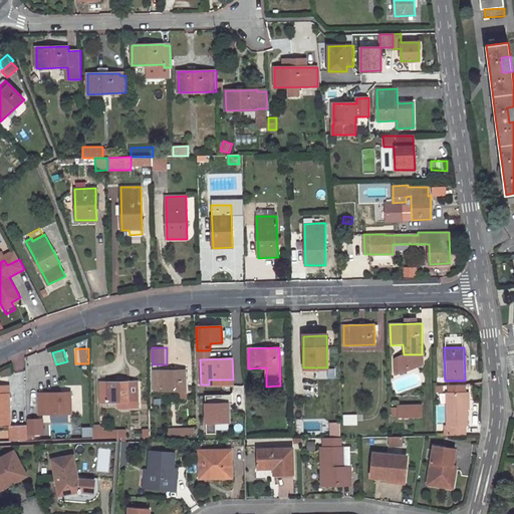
[(3,375),(14,372),(12,366),(1,370),(3,375)]
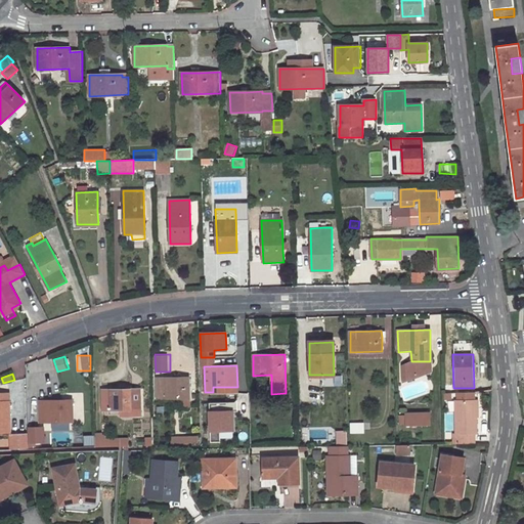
[(189,378),(157,378),(157,398),(190,398),(189,378)]
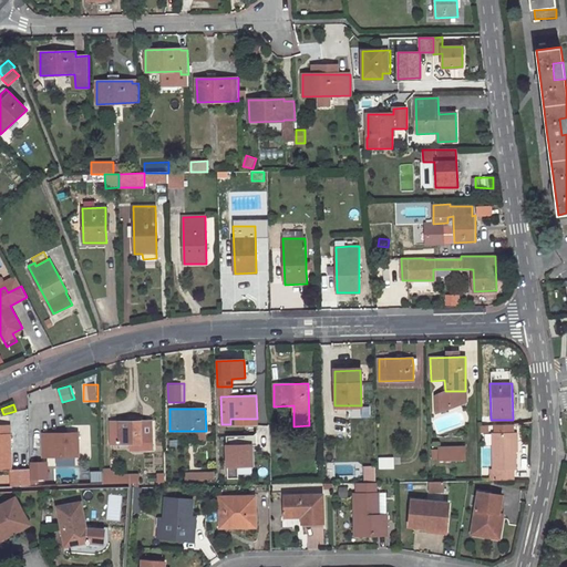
[(145,421),(109,422),(110,444),(130,443),(130,450),(152,450),(152,441),(146,442),(145,421)]
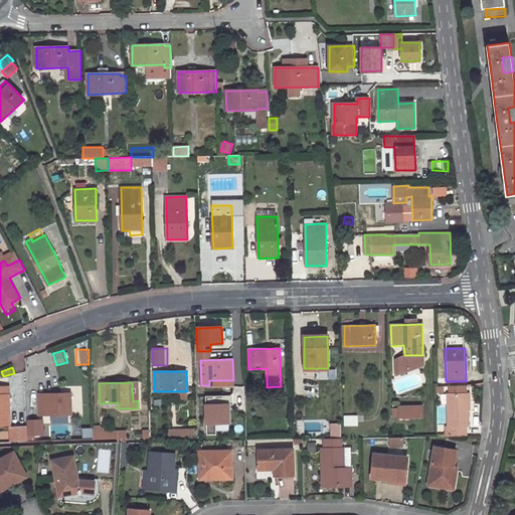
[(0,423),(10,424),(9,387),(0,387),(0,423)]
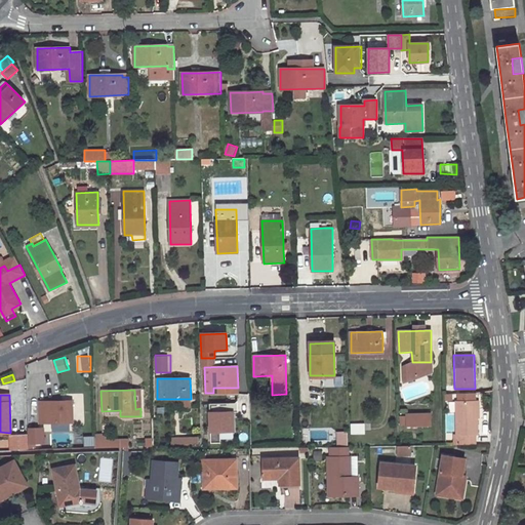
[(235,403),(210,403),(212,443),(221,443),(221,432),(235,431),(234,412),(239,412),(239,399),(235,403)]
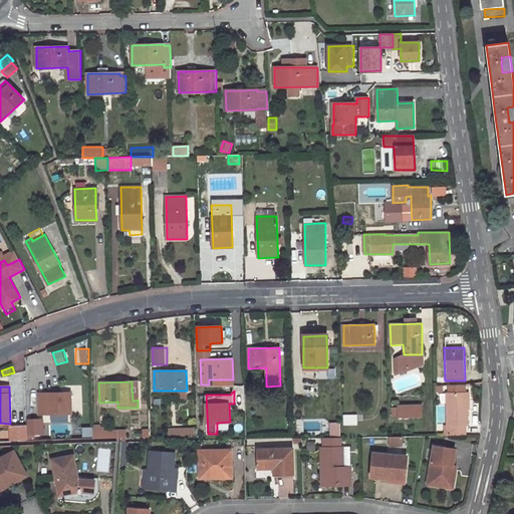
[(70,393),(38,394),(38,414),(70,413),(70,393)]
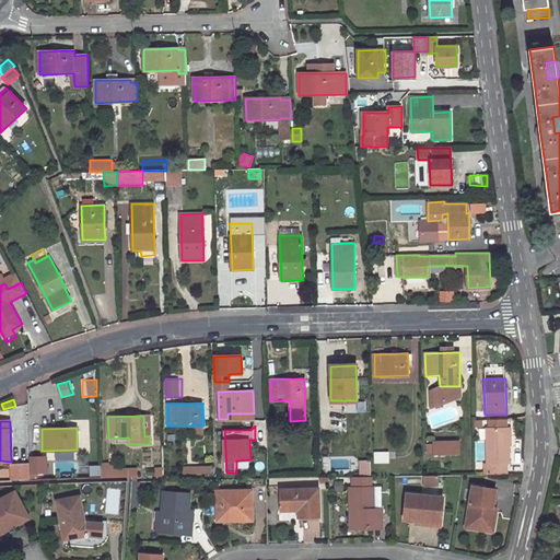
[(511,464),(510,428),(488,429),(488,464),(491,464),(490,474),(508,474),(508,464),(511,464)]
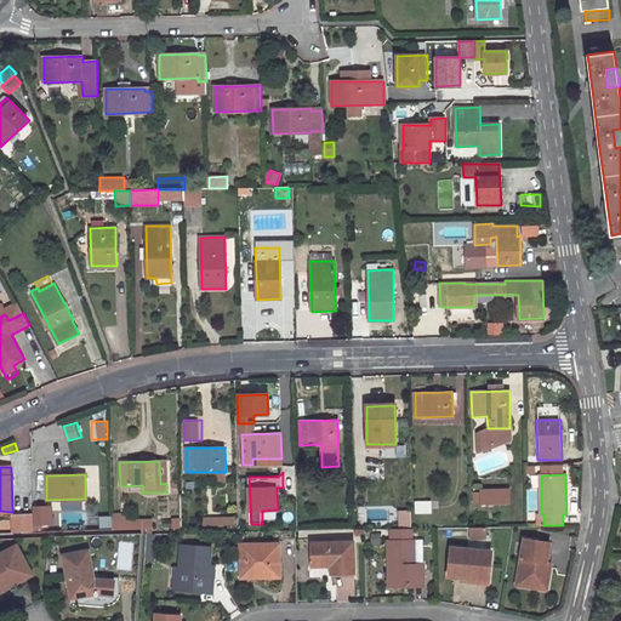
[(368,486),(368,514),(398,514),(398,486),(368,486)]
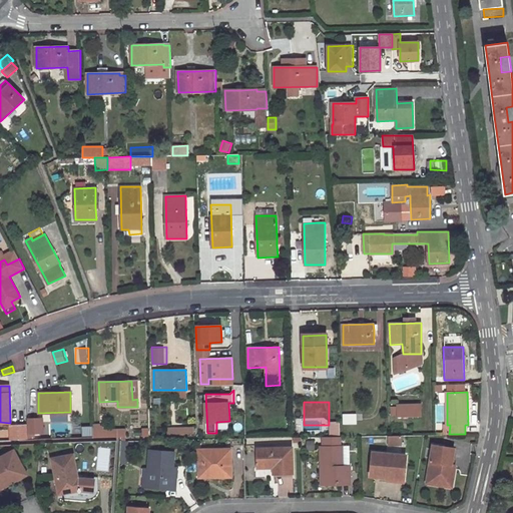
[(356,414),(343,414),(343,424),(356,424),(356,414)]
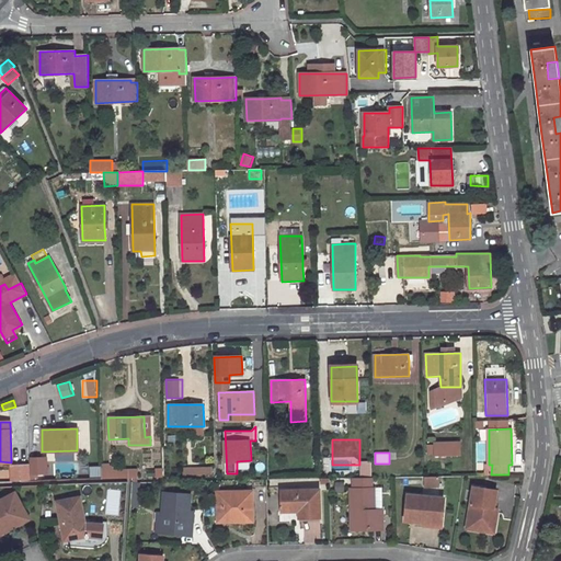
[(459,453),(435,454),(435,466),(460,465),(459,453)]
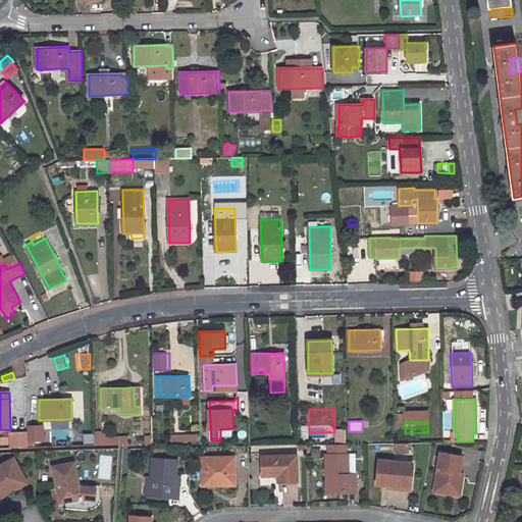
[(28,431),(9,432),(9,448),(28,447),(28,439),(35,439),(35,427),(28,427),(28,431)]
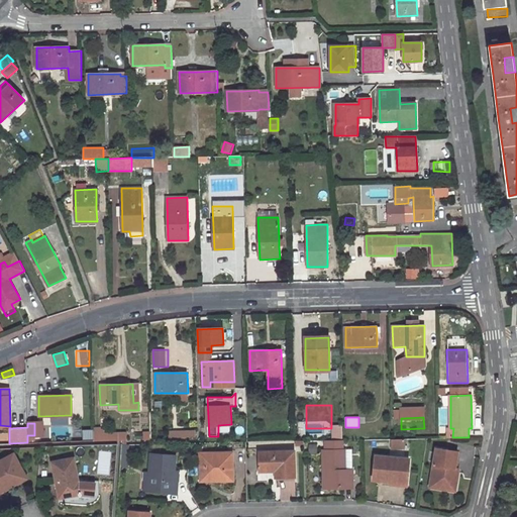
[(101,427),(93,428),(93,440),(108,440),(108,433),(104,433),(104,429),(101,429),(101,427)]
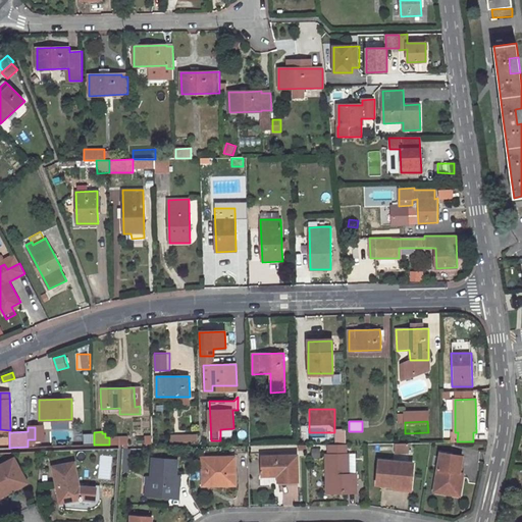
[(138,436),(109,437),(109,445),(114,445),(138,444),(138,436)]
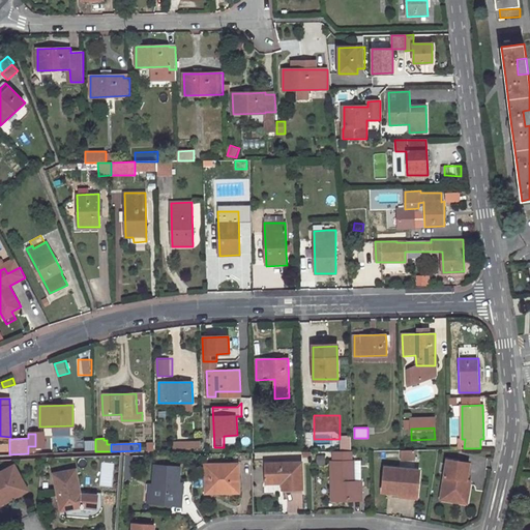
[(402,449),(402,461),(417,460),(416,448),(402,449)]
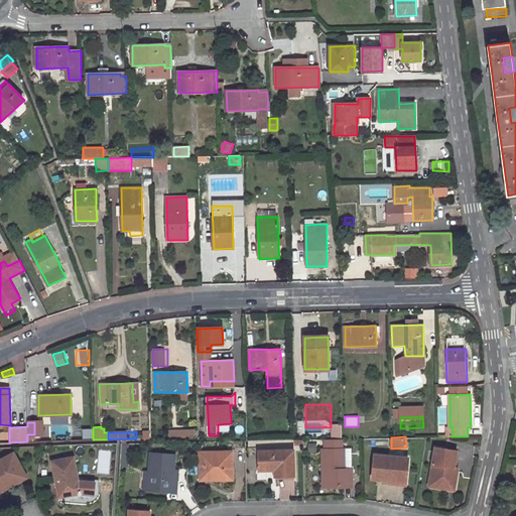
[(329,471),(329,487),(345,487),(345,489),(354,489),(354,471),(347,471),(347,450),(345,450),(345,439),(329,439),(329,450),(325,450),(325,471),(329,471)]
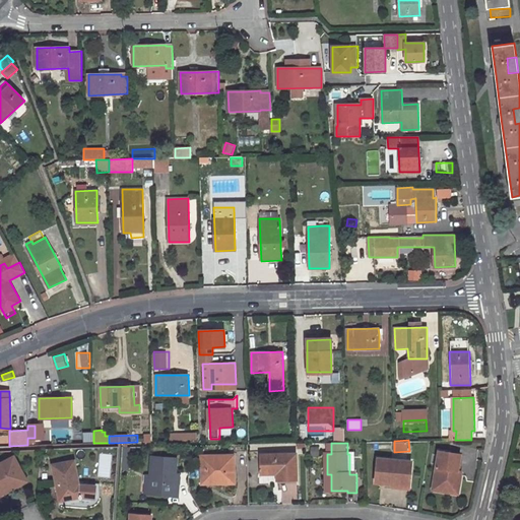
[(311,447),(312,456),(320,456),(320,447),(311,447)]
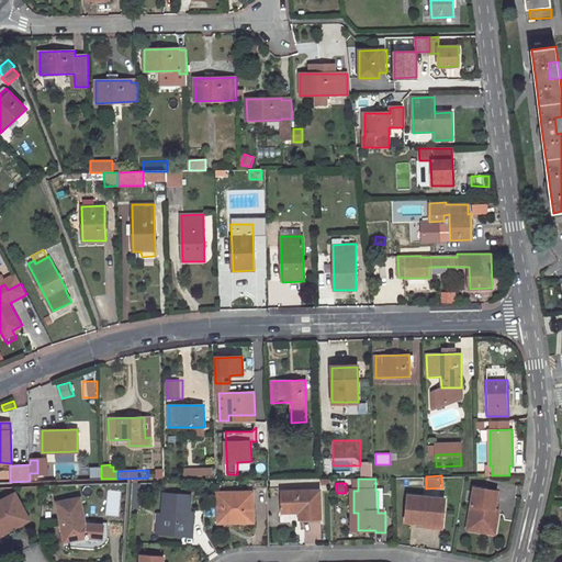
[(492,530),(495,509),(498,492),(474,489),(469,526),(492,530)]
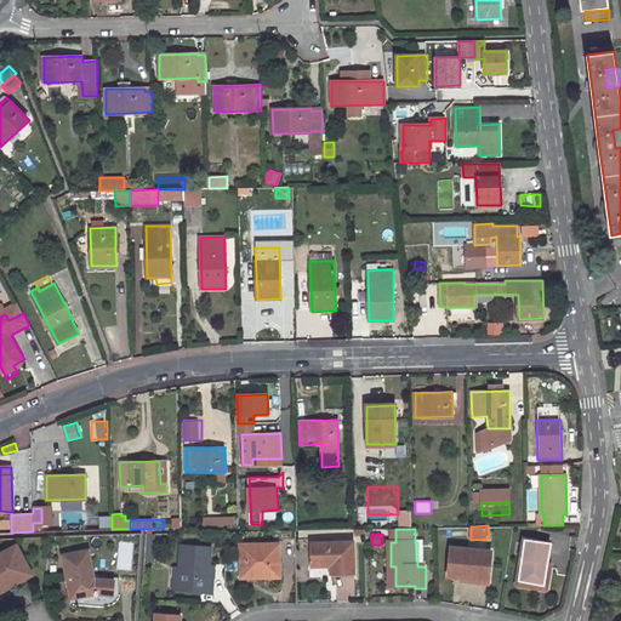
[(357,574),(355,543),(312,543),(313,564),(332,563),(334,575),(357,574)]
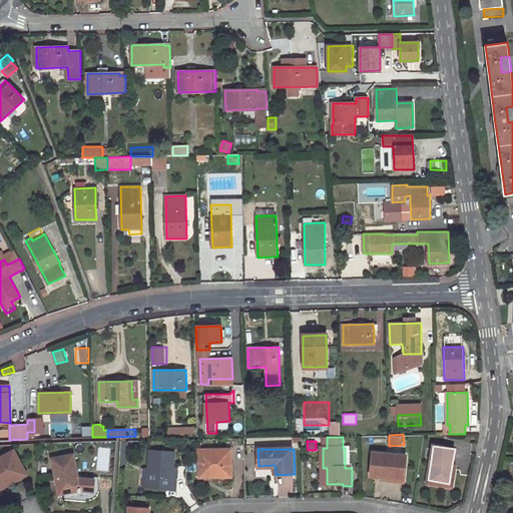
[(14,450),(0,457),(0,484),(4,482),(7,488),(23,480),(26,477),(27,473),(27,471),(27,467),(26,466),(23,467),(14,450)]
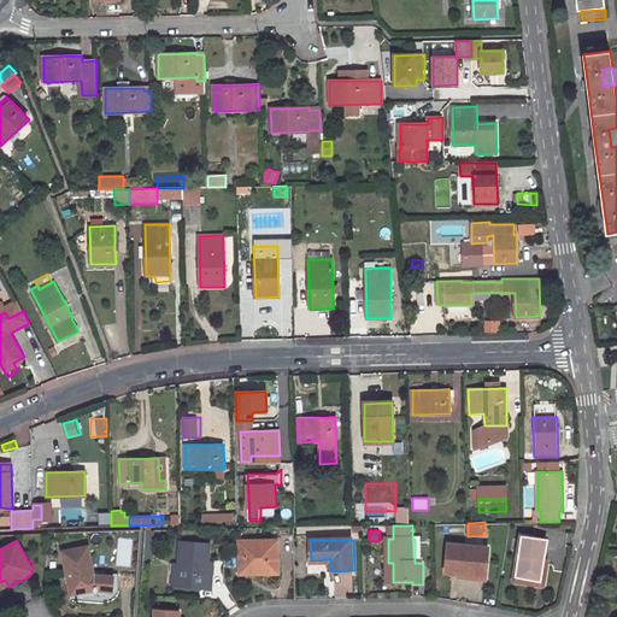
[(178,565),(177,588),(211,591),(212,577),(207,577),(209,565),(210,546),(181,544),(178,565)]
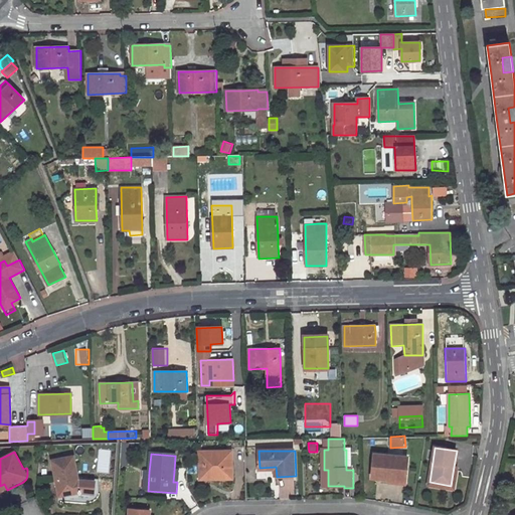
[(231,454),(203,455),(204,467),(199,467),(200,478),(213,478),(213,481),(232,481),(231,454)]
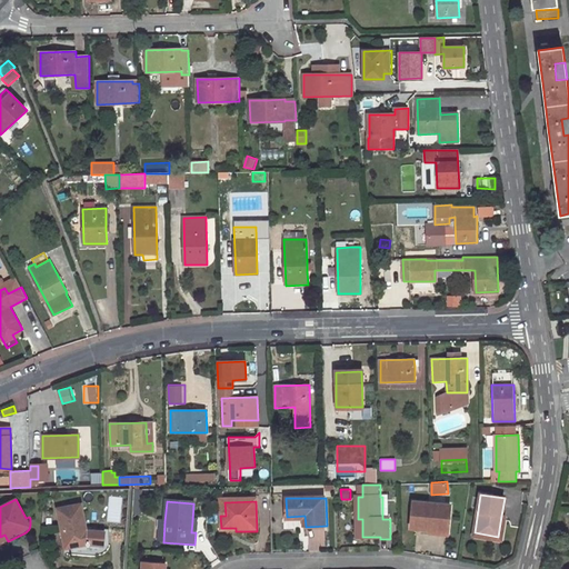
[(451,506),(415,502),(411,529),(431,532),(431,529),(447,530),(448,531),(451,506)]
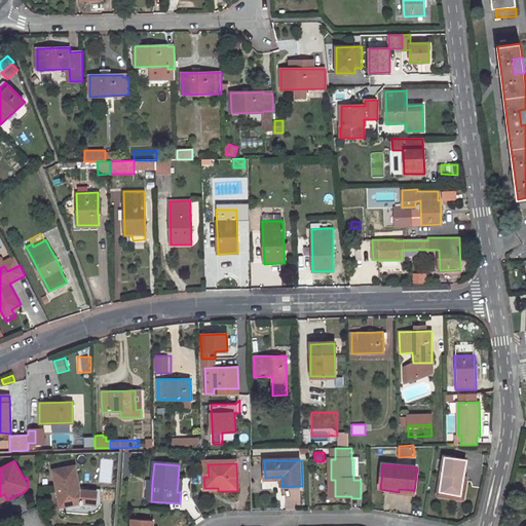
[(75,465),(53,471),(57,490),(59,489),(62,505),(81,501),(95,502),(97,492),(79,490),(75,465)]
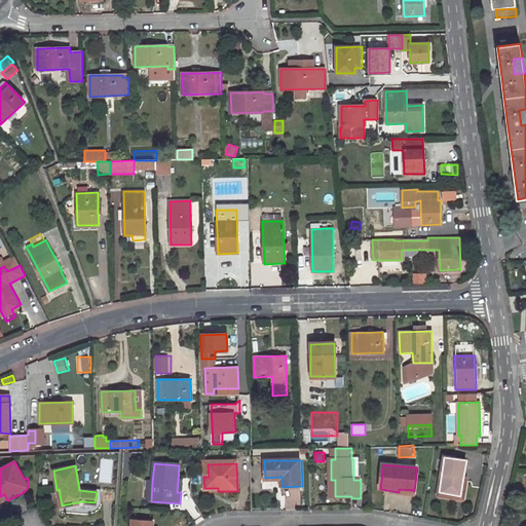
[(438,497),(464,500),(467,478),(463,477),(460,496),(439,492),(438,497)]
